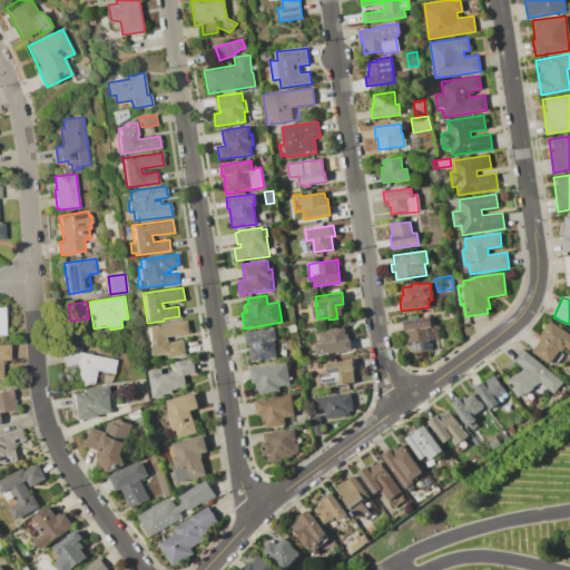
[(403,321),(429,316),(431,326),(434,325),(436,338),(430,340),(432,351),(414,353),(412,342),(409,343),(406,331),(404,331),(403,321)]
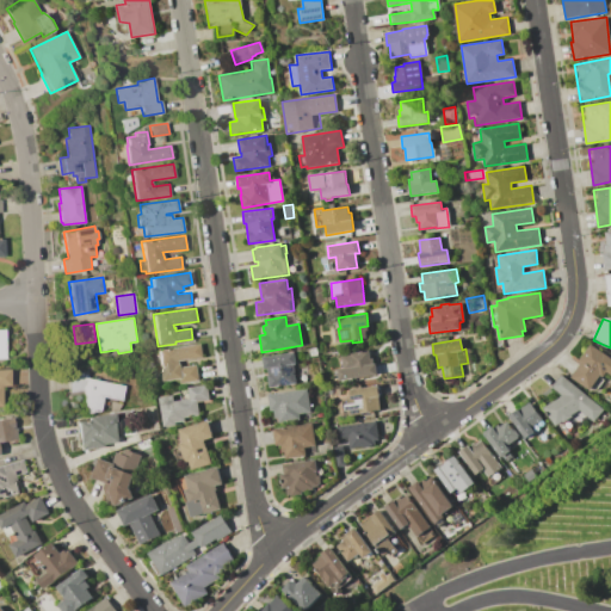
[(159,351),(201,344),(203,358),(179,360),(180,368),(197,365),(199,381),(180,383),(180,380),(164,382),(159,351)]
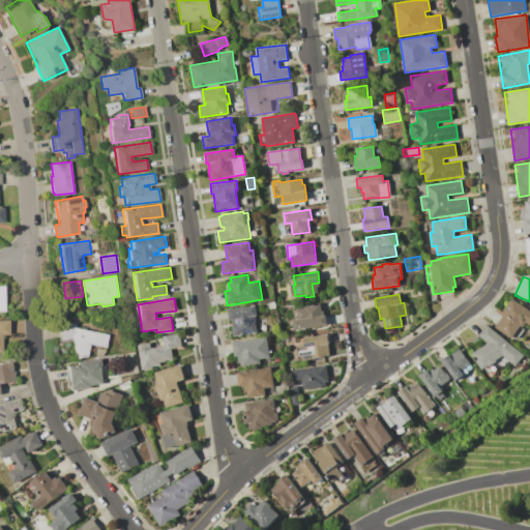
[(494,327),(512,339),(523,322),(529,326),(529,311),(510,299),(494,327)]
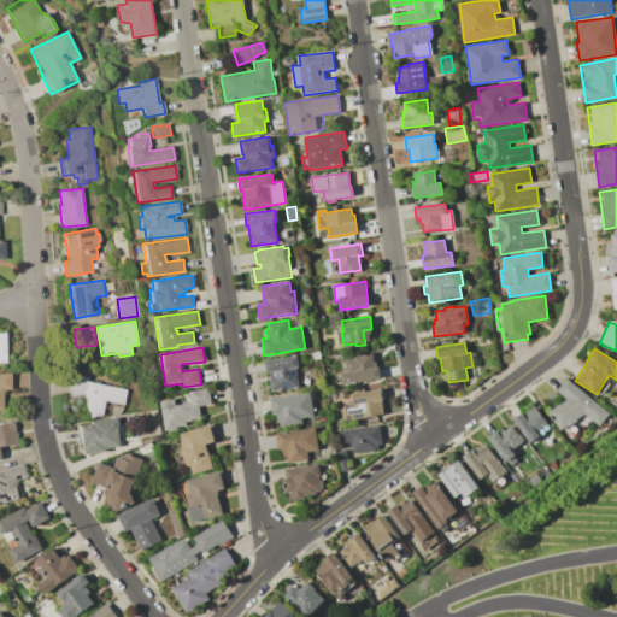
[(311,353),(319,351),(321,359),(312,360),(311,353)]
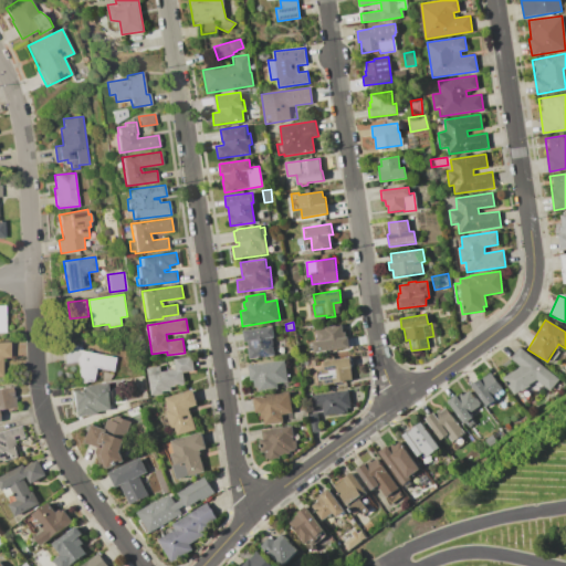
[(314,353),(313,343),(318,342),(316,331),(324,328),(324,327),(346,324),(347,327),(345,328),(346,336),(348,336),(350,346),(314,353)]
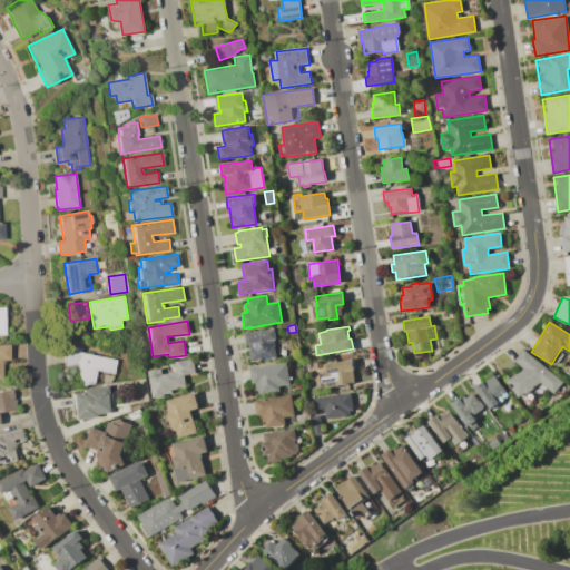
[(245,333),(274,328),(275,340),(273,340),(276,357),(251,362),(248,350),(249,350),(249,344),(246,344),(245,333)]
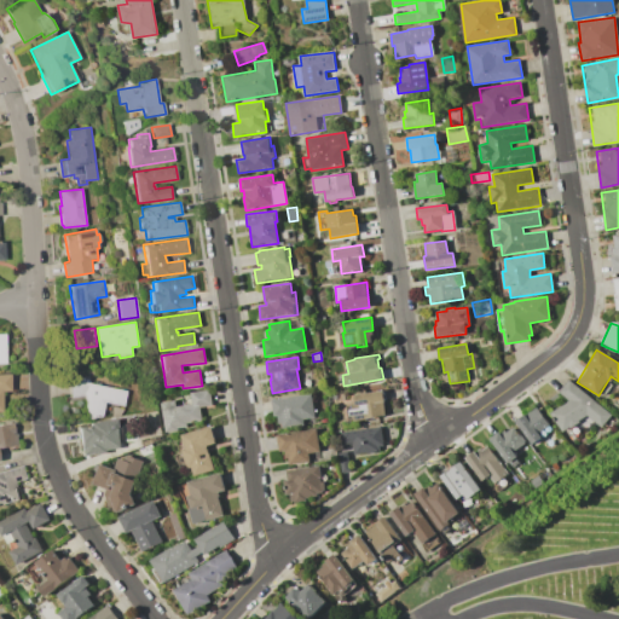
[(0,412),(0,374),(11,374),(11,391),(3,392),(4,412),(0,412)]
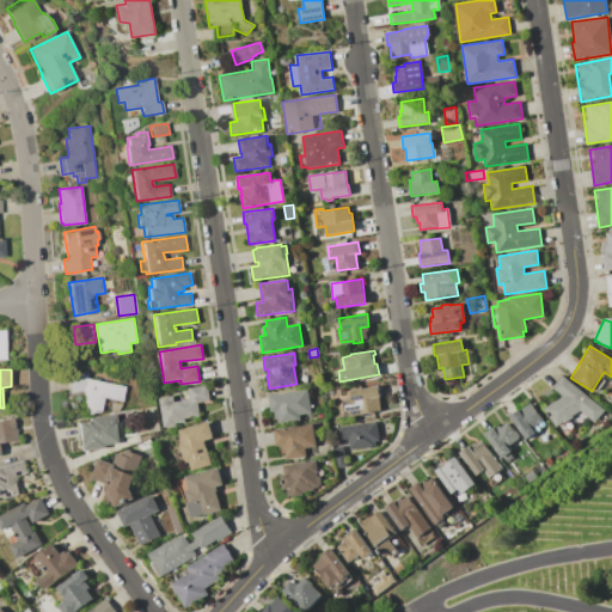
[(90,379),(126,386),(123,402),(104,397),(102,412),(87,415),(84,391),(72,392),(69,374),(89,372),(90,379)]
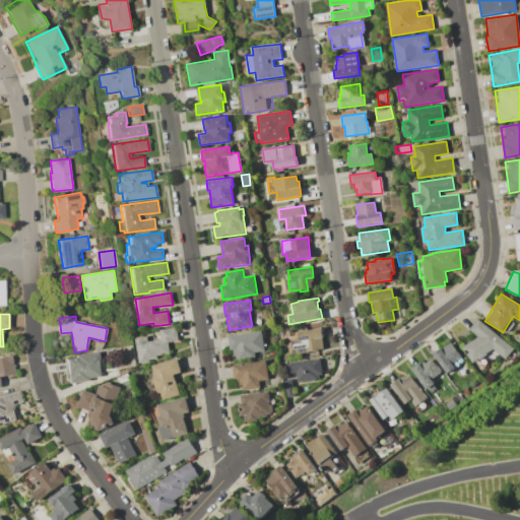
[(476,319),(513,348),(505,358),(493,348),(485,353),(485,354),(479,360),(478,359),(472,363),(462,346),(477,335),(469,328),(476,319)]
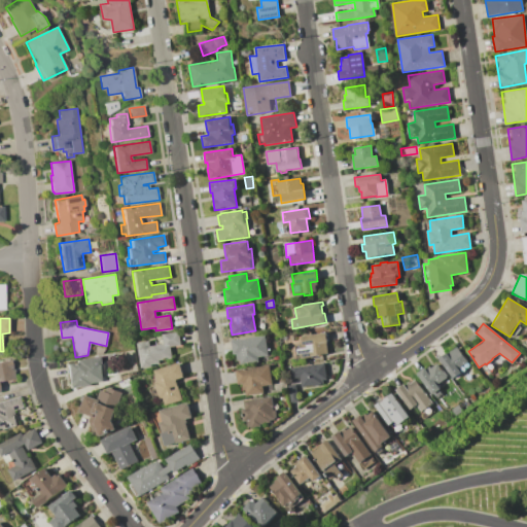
[(137,343),(148,341),(149,346),(163,344),(161,335),(178,331),(180,345),(170,347),(171,358),(159,360),(160,363),(150,364),(150,366),(140,367),(137,343)]
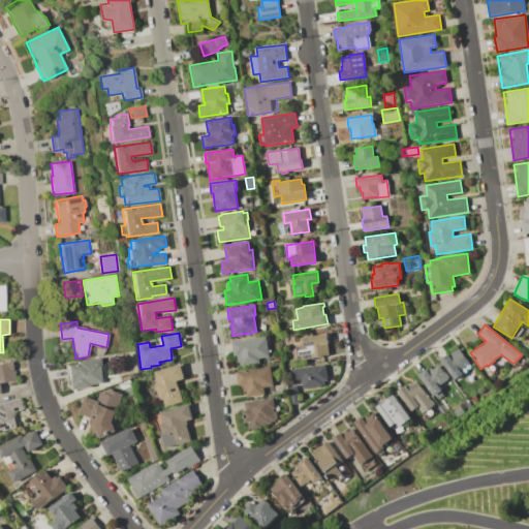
[(303,337),(329,334),(330,343),(328,343),(330,356),(302,360),(298,360),(296,347),(300,346),(300,345),(304,345),(303,337)]
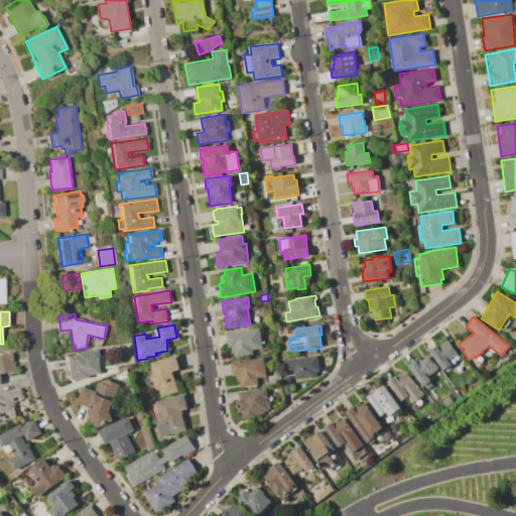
[(226,334),(259,329),(262,348),(253,349),(254,355),(236,357),(235,355),(232,355),(231,347),(228,347),(226,334)]
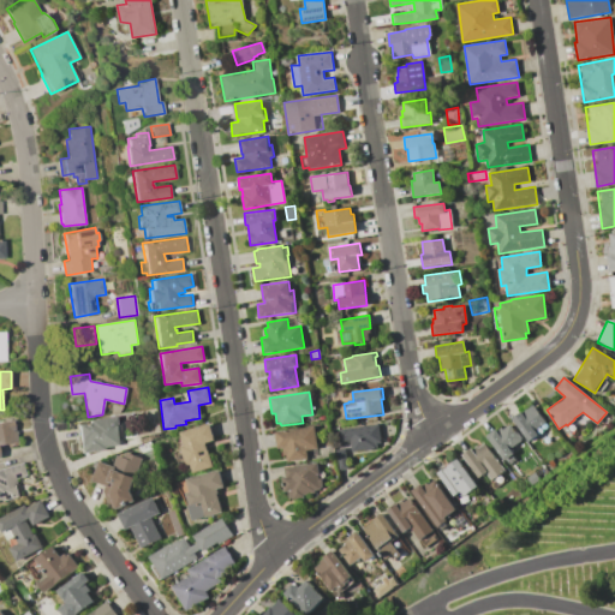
[(512,418),(521,411),(523,412),(533,405),(547,423),(539,427),(542,430),(536,435),(537,435),(529,441),(512,418)]
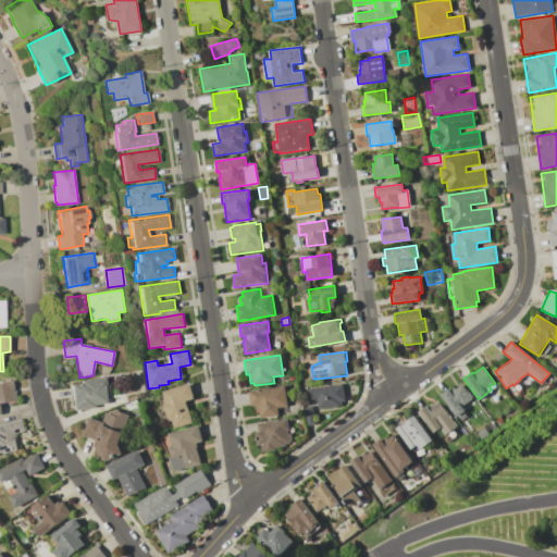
[(81,380),(106,376),(109,403),(98,405),(98,408),(78,410),(77,404),(73,404),(71,384),(81,383),(81,380)]
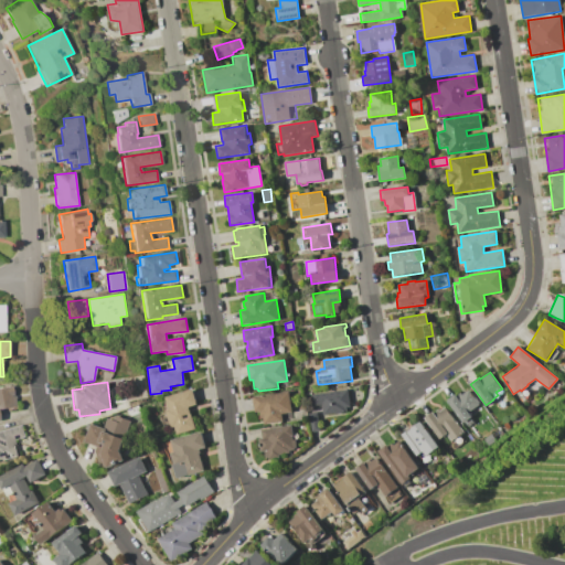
[(0,387),(12,386),(13,394),(14,394),(17,406),(0,408),(0,387)]
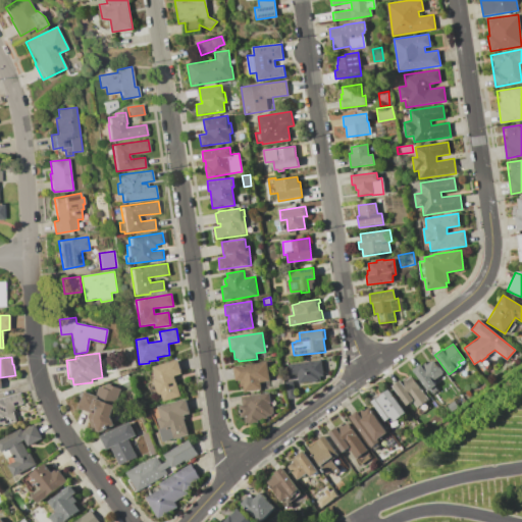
[(153,367),(177,359),(181,374),(174,376),(180,397),(163,402),(162,399),(161,400),(159,395),(158,395),(153,378),(156,377),(155,375),(154,375),(152,371),(154,370),(153,367)]
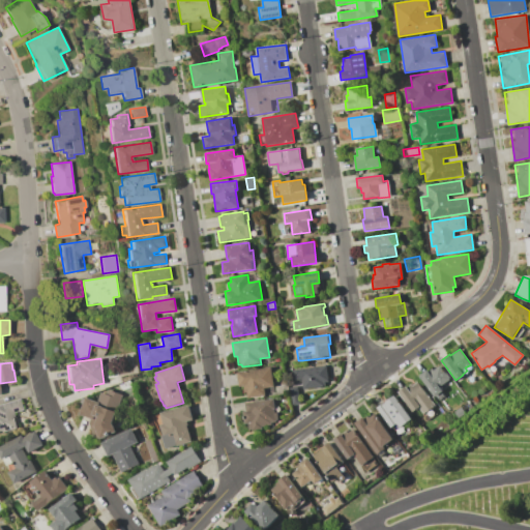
[(419,376),(428,369),(429,371),(432,367),(433,370),(440,364),(450,378),(440,386),(443,390),(435,396),(419,376)]
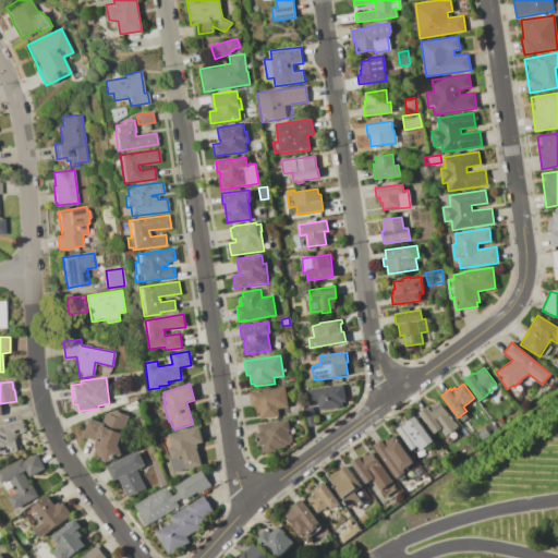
[(307,389),(343,385),(346,401),(341,402),(342,407),(318,410),(317,401),(315,401),(315,400),(308,401),(307,389)]
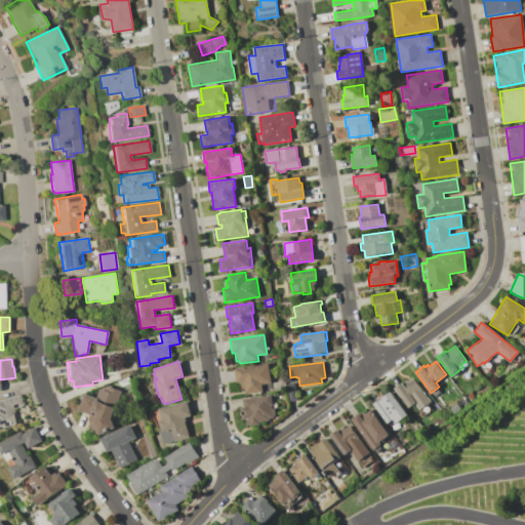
[(235,368),(269,363),(272,382),(261,385),(263,391),(245,394),(244,388),(242,388),(241,381),(237,381),(235,368)]
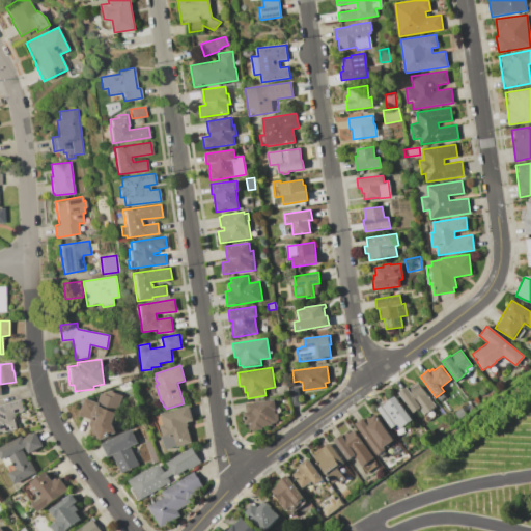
[(119,383),(130,380),(132,386),(122,390),(119,383)]
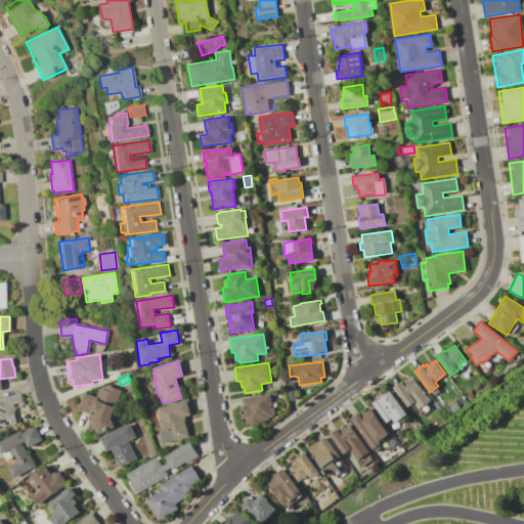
[(393,387),(402,381),(402,382),(406,380),(407,381),(412,378),(416,382),(417,381),(431,400),(419,409),(413,403),(407,407),(393,387)]
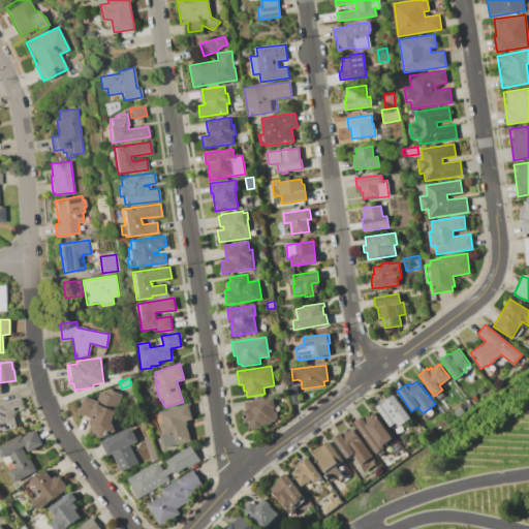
[(297,385),(299,403),(291,404),(288,386),(297,385)]
